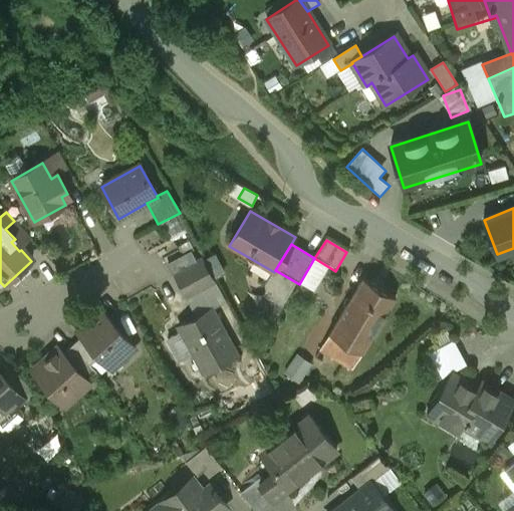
[(202,260),(174,275),(185,296),(214,281),(202,260)]
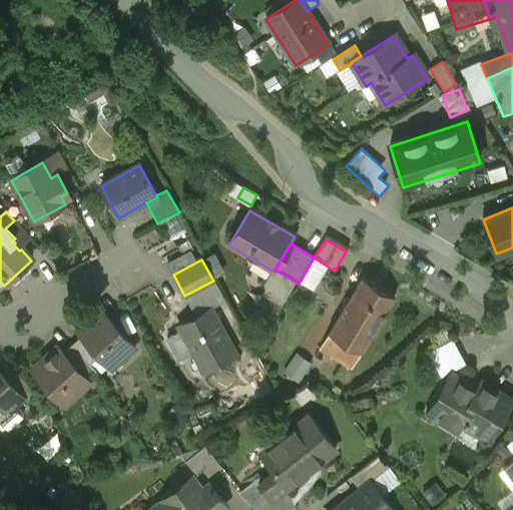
[(394,299),(362,279),(329,335),(361,354),(362,354),(394,299)]
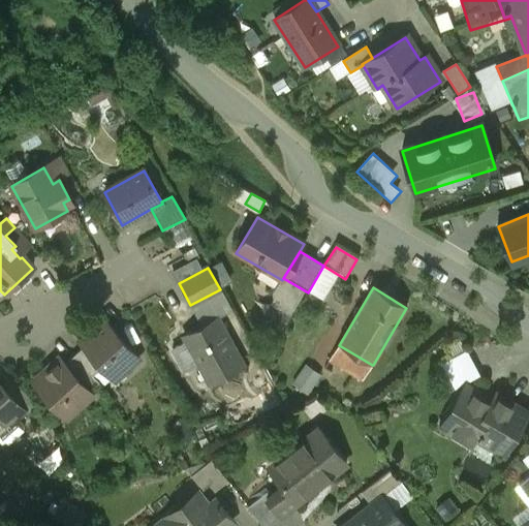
[(216,319),(184,337),(210,384),(242,366),(216,319)]
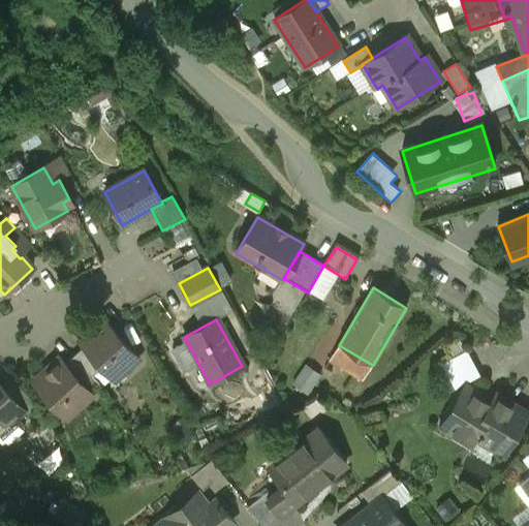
[(138,360),(103,320),(86,335),(91,341),(84,347),(102,368),(109,363),(121,376),(138,360)]
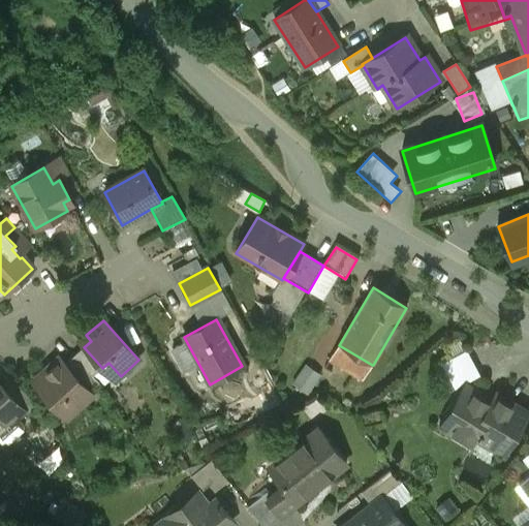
[(372,365),(339,345),(329,363),(362,382),(372,365)]
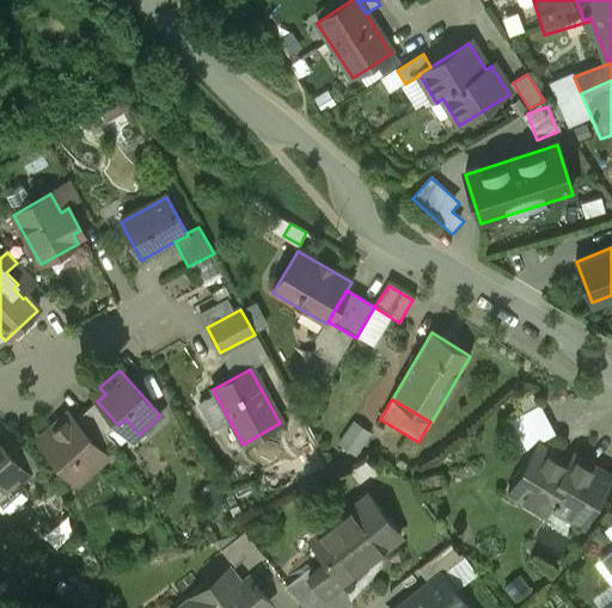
[(118,425),(97,401),(85,412),(106,436),(118,425)]
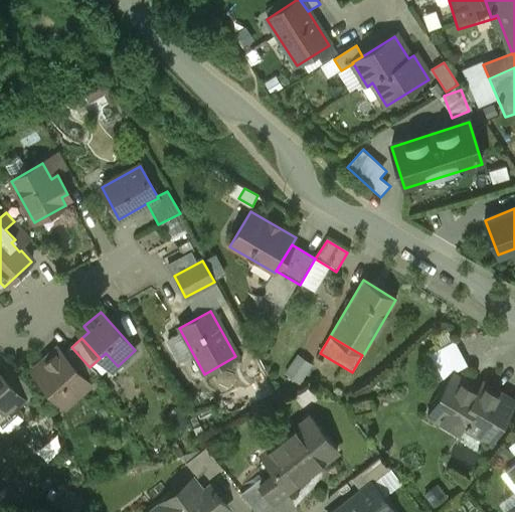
[(430,354),(443,379),(469,366),(456,341),(430,354)]
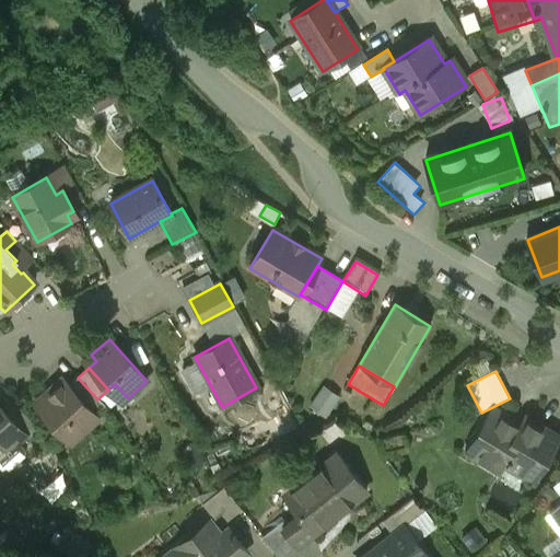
[(97,399),(78,378),(68,386),(94,416),(104,407),(97,399)]
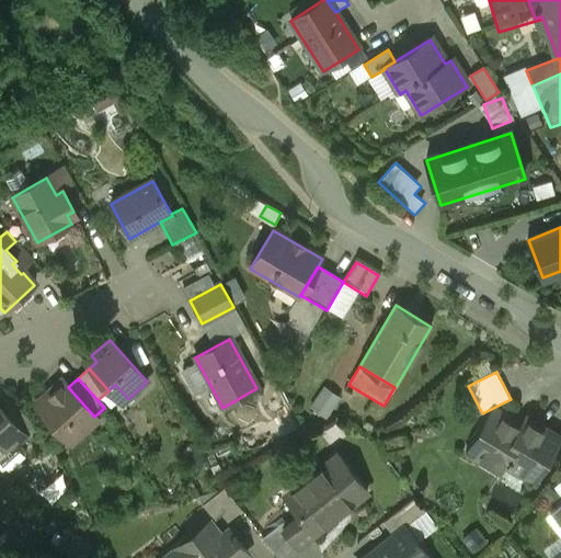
[(68,387),(63,382),(35,407),(53,426),(53,432),(77,433),(79,436),(98,420),(94,417),(68,387)]
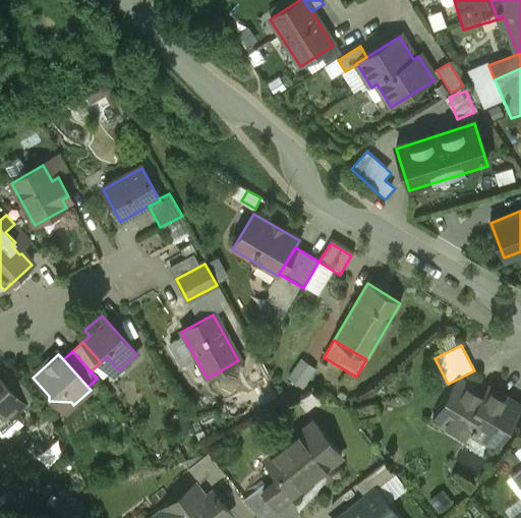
[(289,380),(304,390),(317,369),(302,359),(289,380)]
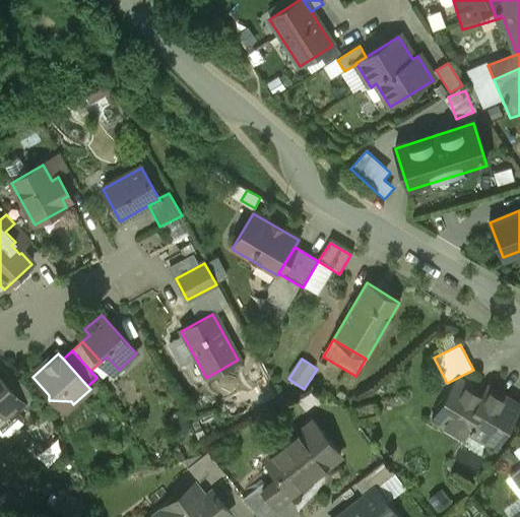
[(23,404),(0,378),(0,425),(16,410),(23,404)]
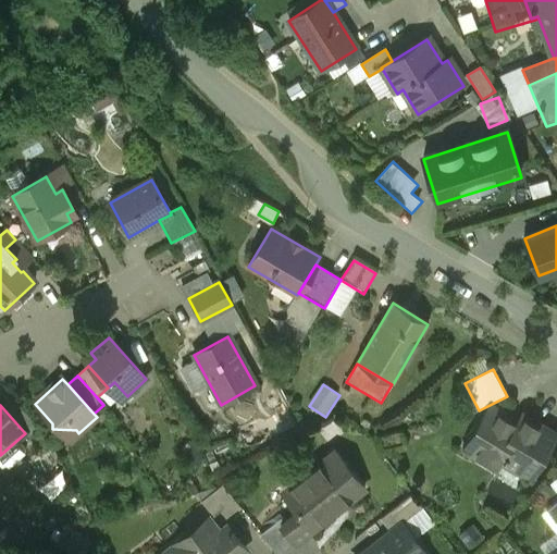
[(518,423),(490,407),(463,451),(497,470),(505,457),(533,474),(556,436),(522,416),(518,423)]
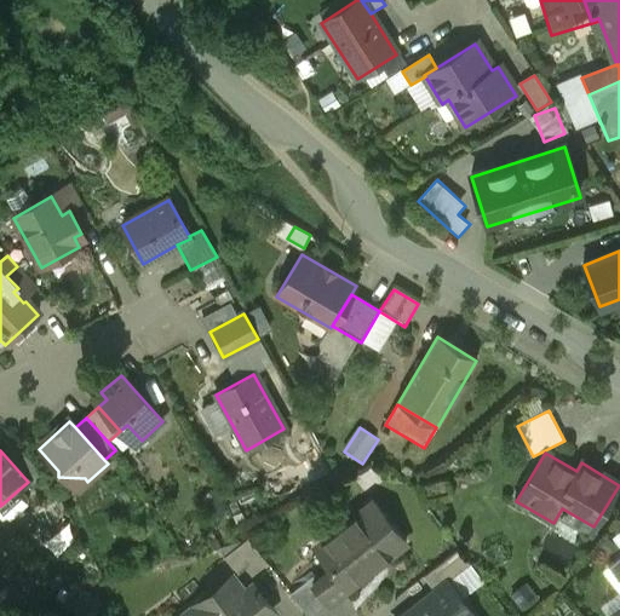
[(19,489),(0,506),(0,517),(4,522),(9,522),(28,505),(28,499),(19,489)]
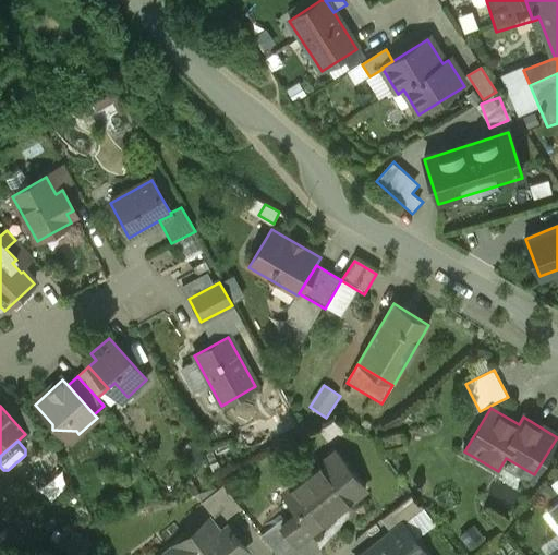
[(365,491),(335,453),(308,473),(312,477),(286,497),(298,513),(286,521),(280,525),(295,544),(301,541),(313,531),(313,532),(365,491)]
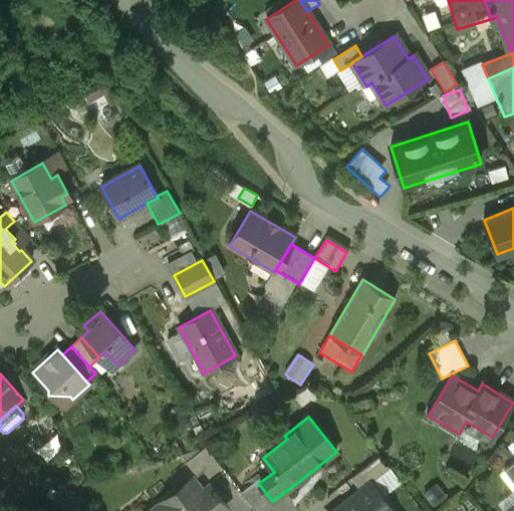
[(221,468),(205,448),(185,463),(197,477),(203,472),(208,479),(221,468)]
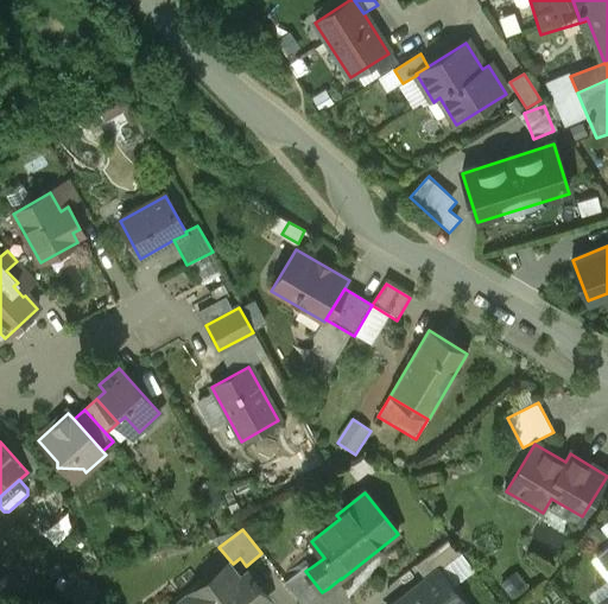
[(449,540),(415,566),(426,582),(438,572),(438,573),(461,555),(449,540)]
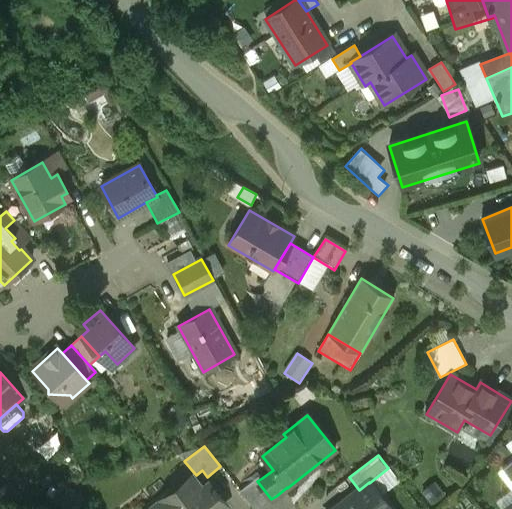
[(511,462),(502,470),(511,483),(511,462)]
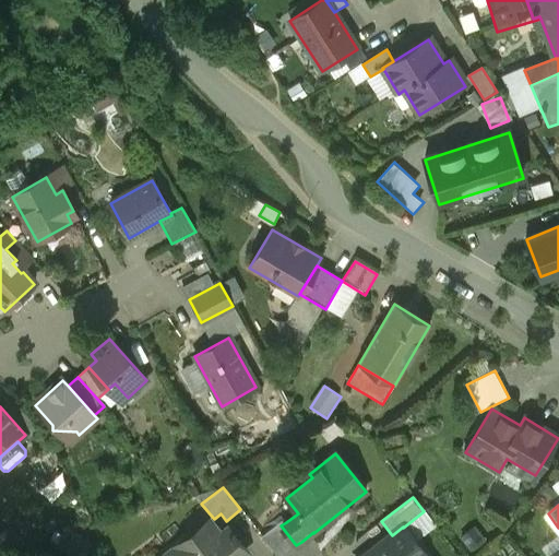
[(283,519),(261,536),(276,555),(285,555),(302,543),(301,542),(296,545),(281,525),(286,522),(283,519)]
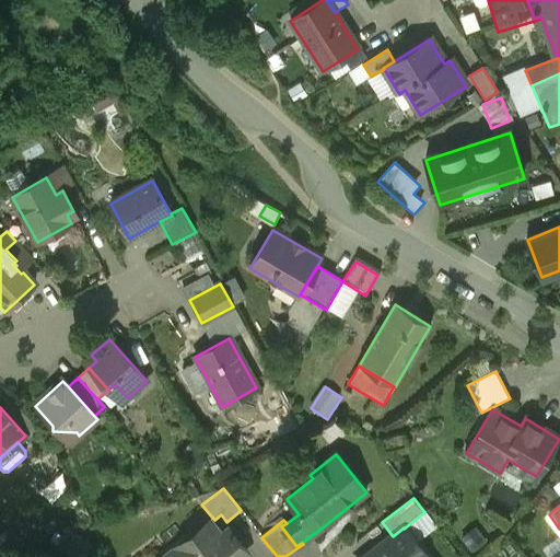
[(235,556),(209,522),(164,556),(235,556)]
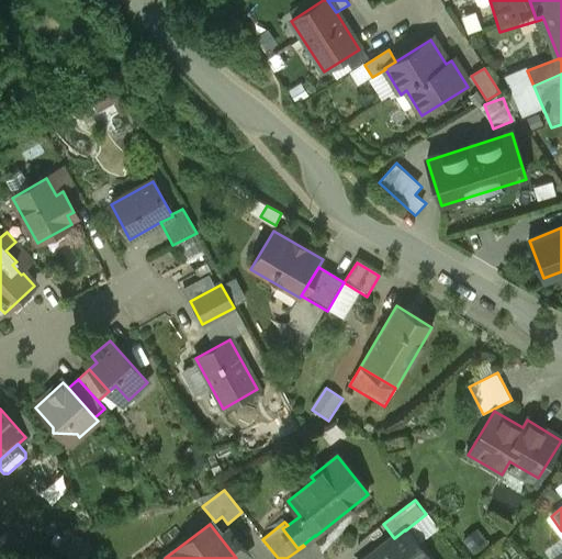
[(394,538),(367,558),(428,558),(405,530),(405,529),(394,538)]
